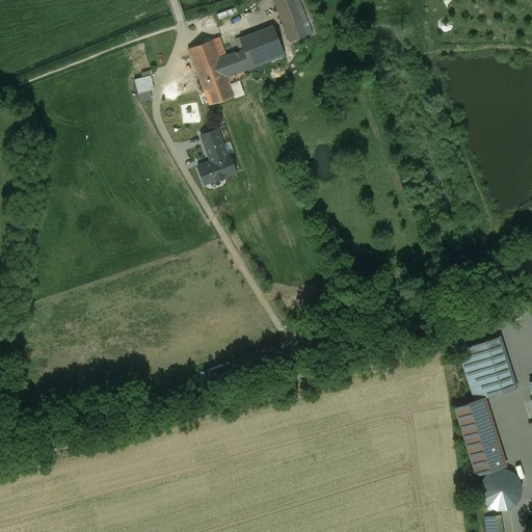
[(293,0),(272,0),(289,42),(307,35),(293,0)]
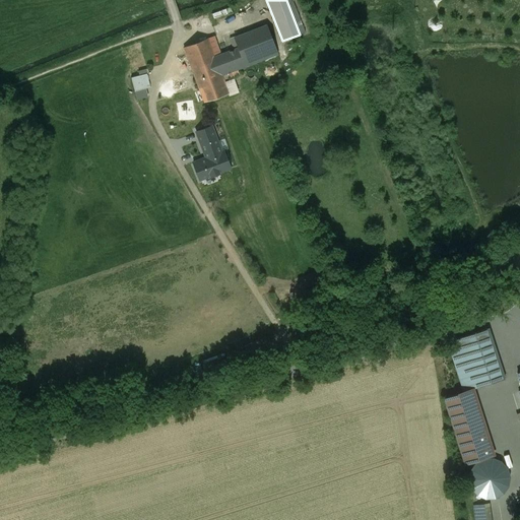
[(266,26),(234,39),(237,49),(215,58),(221,74),(276,54),(266,26)]
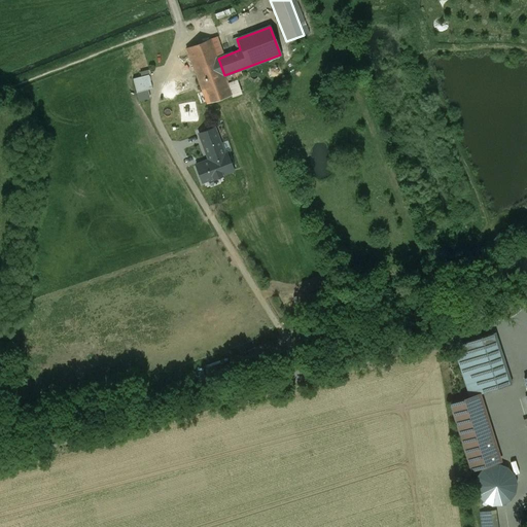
[(221,51),(216,38),(211,40),(216,54),(221,51)]
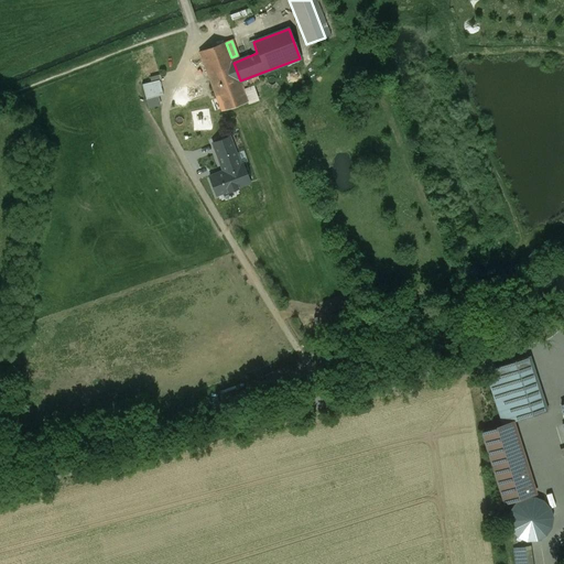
[(231,57),(226,43),(199,53),(216,96),(221,110),(248,101),(240,80),(234,63),(231,57)]
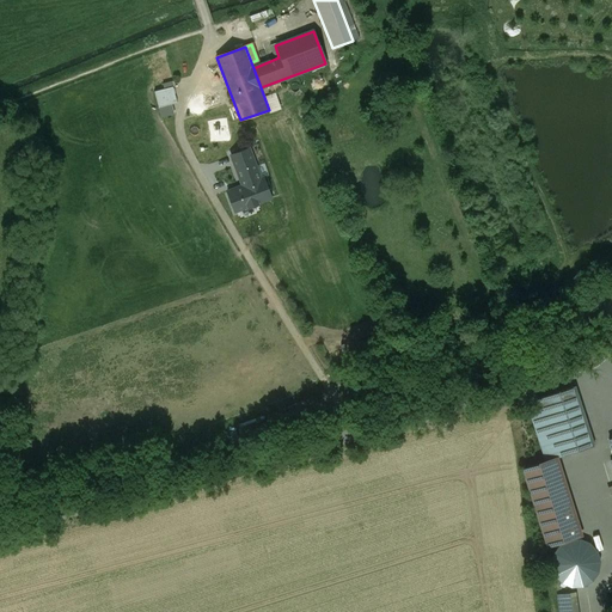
[(164,90),(154,92),(158,108),(177,103),(172,87),(164,90)]
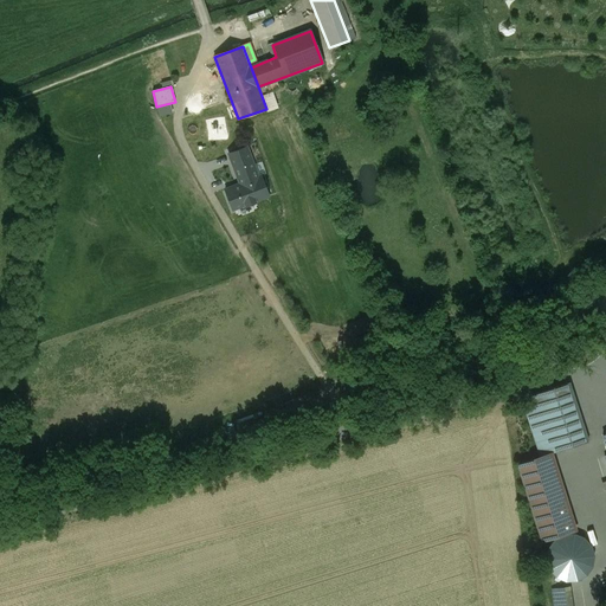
[(225,105),(204,114),(211,133),(207,134),(212,144),(237,135),(231,121),(238,118),(232,103),(225,105)]
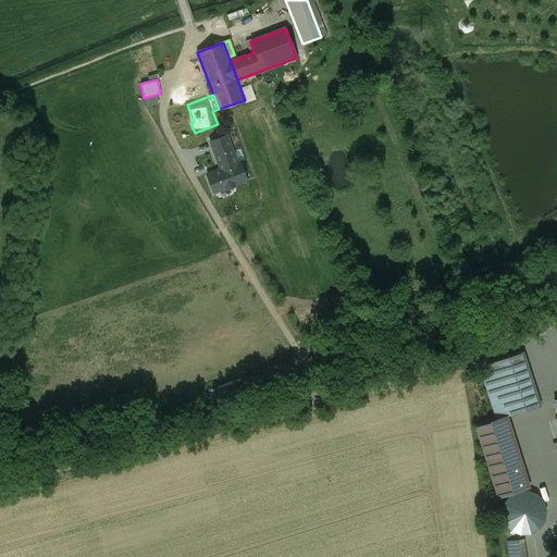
[(537,326),(541,333),(552,327),(548,321),(537,326)]
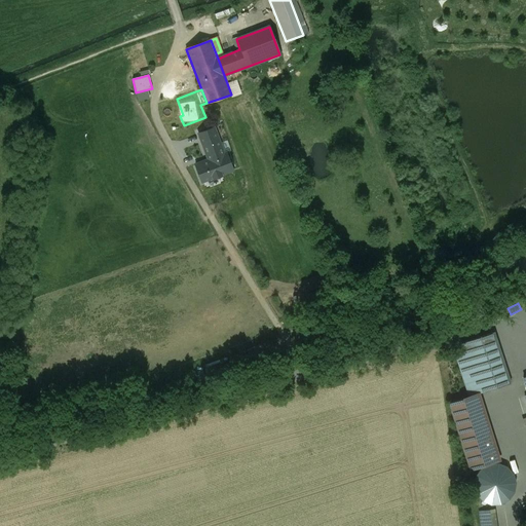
[(491,334),(468,341),(484,390),(508,383),(491,334)]
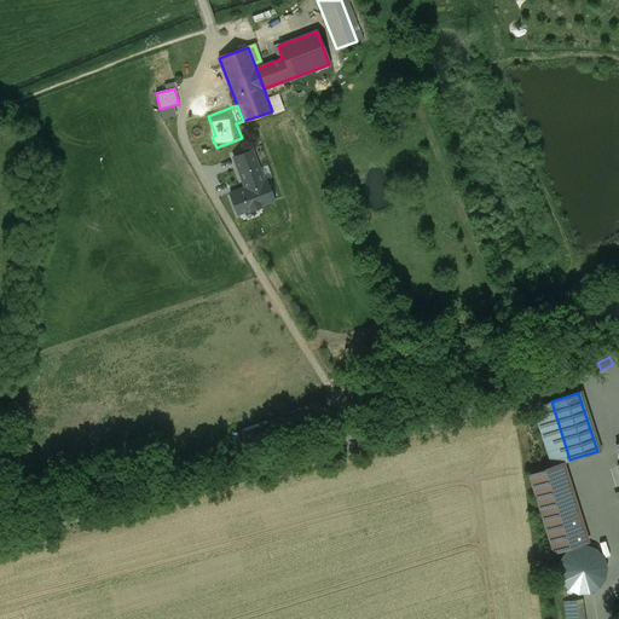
[(543,404),(533,408),(551,466),(561,463),(570,460),(551,401),(543,404)]
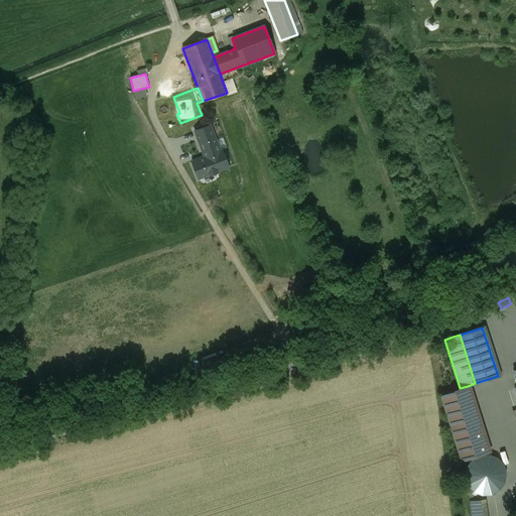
[(489,453),(468,386),(460,388),(439,395),(447,418),(461,461),(478,456),(489,453)]
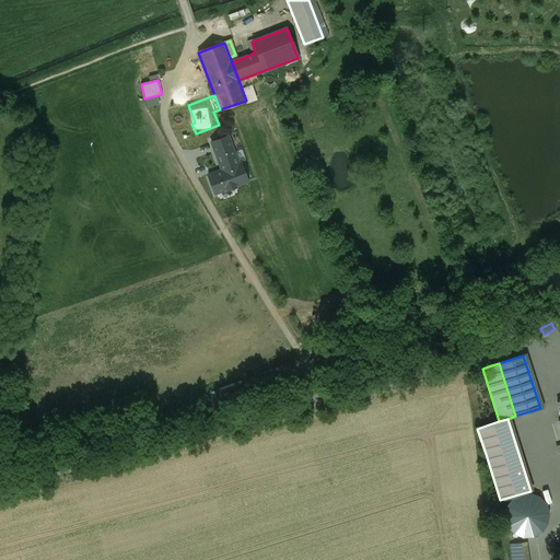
[(526,494),(524,494),(522,496),(518,497),(517,497),(515,499),(513,500),(511,502),(509,504),(508,506),(508,509),(506,511),(506,513),(506,515),(506,517),(506,520),(508,521),(508,524),(509,526),(511,528),(512,529),(514,532),(515,533),(516,533),(518,534),(521,535),(524,535),(526,536),(528,535),(532,535),(534,534),(536,533),(538,532),(540,531),(543,528),(544,526),(545,524),(546,522),(547,520),(547,516),(547,514),(547,512),(546,509),(545,506),(544,504),(543,502),(540,500),(538,499),(536,498),(534,497),(532,496),(529,494),(526,494)]
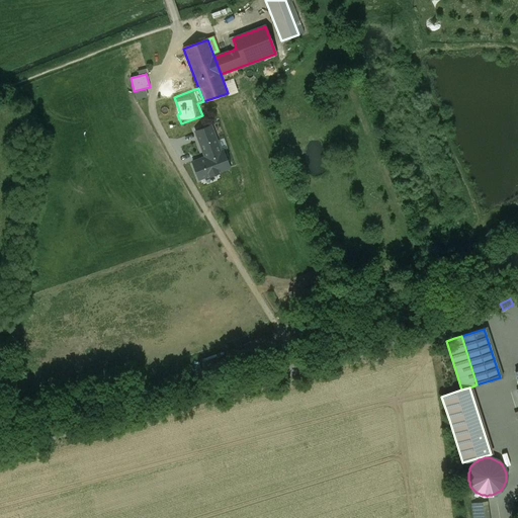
[(476,517),(493,517),(491,499),(473,502),(476,517)]
